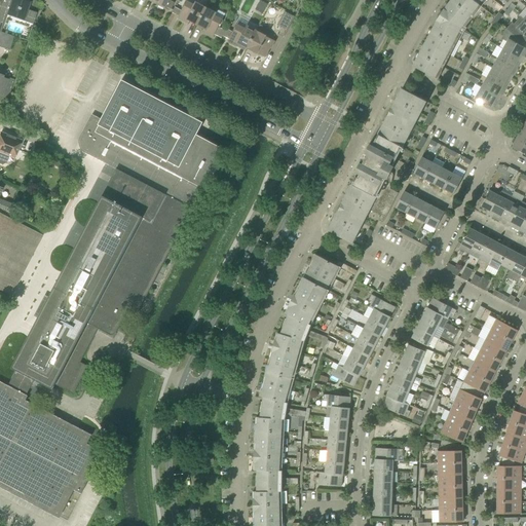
[(24,21),(33,24),(37,12),(28,9),(30,2),(25,0),(1,0),(0,4),(0,15),(5,17),(6,15),(24,21)]
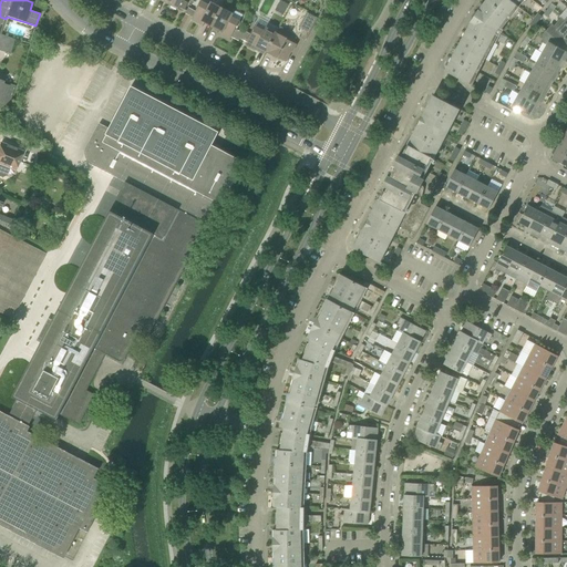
[(169,4),(178,9),(183,0),(167,0),(171,2),(169,4)]
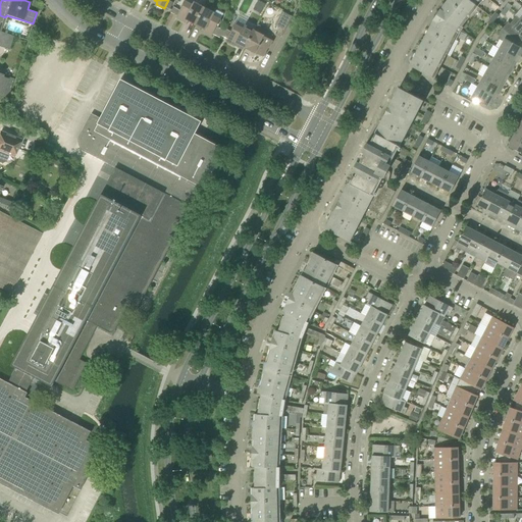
[(181,8),(176,17),(185,21),(186,19),(196,24),(205,7),(195,1),(193,5),(185,0),(180,8),(181,8)]
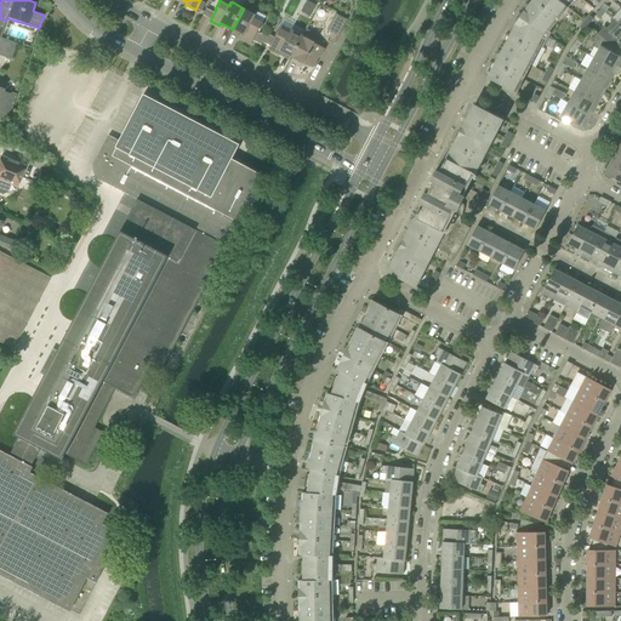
[(307,0),(302,11),(311,15),(317,4),(308,0),(307,0)]
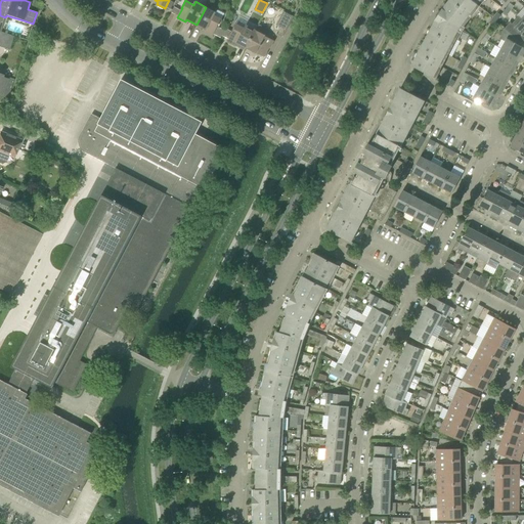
[(449,0),(439,14),(438,15),(439,16),(437,19),(412,66),(437,79),(441,72),(440,71),(461,33),(462,34),(466,28),(465,27),(484,0),(449,0)]
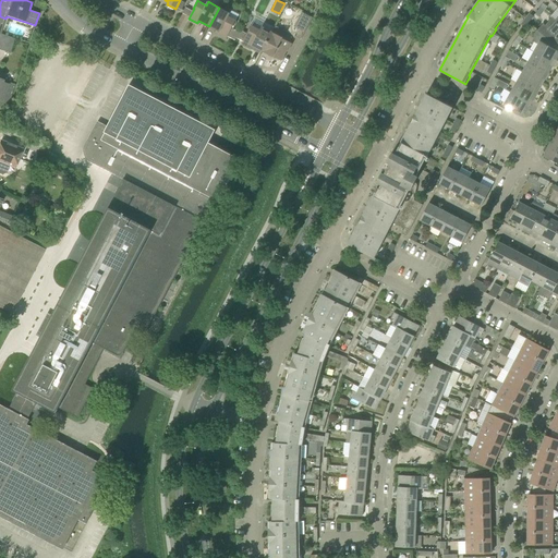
[(534,8),(529,3),(525,8),(531,12),(534,8)]
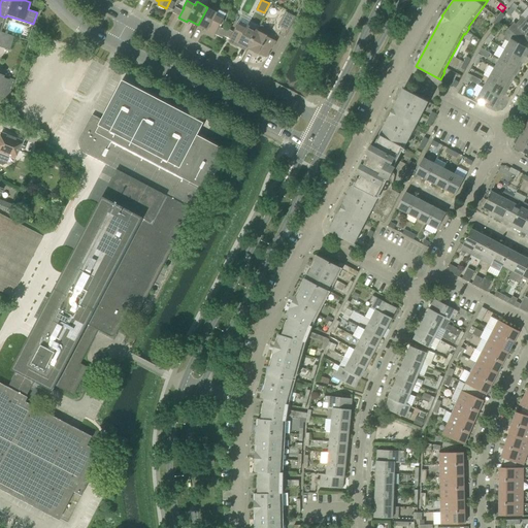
[(216,34),(220,27),(221,28),(225,20),(216,15),(218,12),(207,7),(198,25),(207,30),(206,32),(215,36),(216,34)]
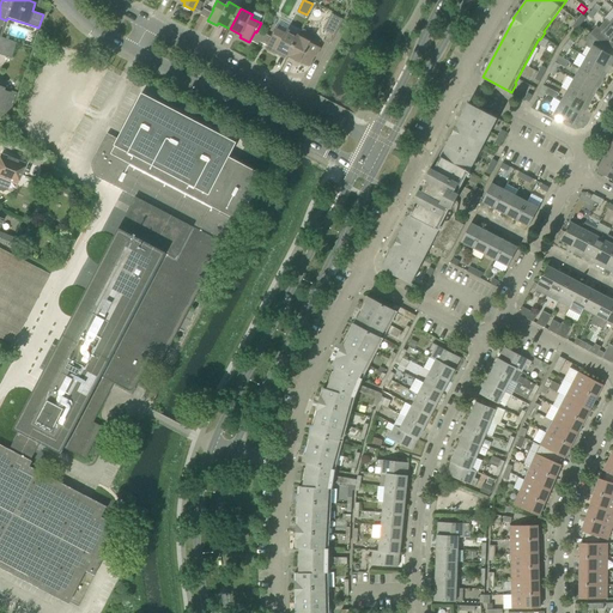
[(335,35),(344,19),(333,13),(325,30),(335,35)]
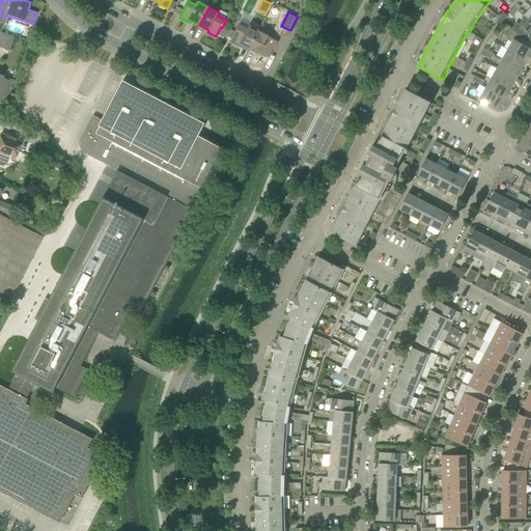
[(500,18),(504,21),(507,17),(508,16),(504,11),(504,12),(500,18)]
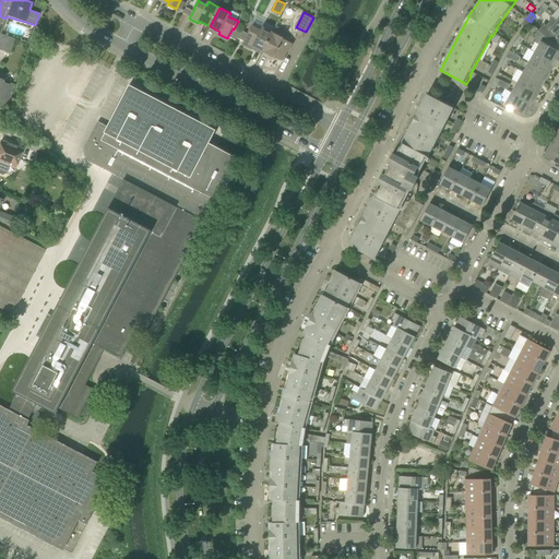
[(526,27),(531,22),(526,19),(522,24),(526,27)]
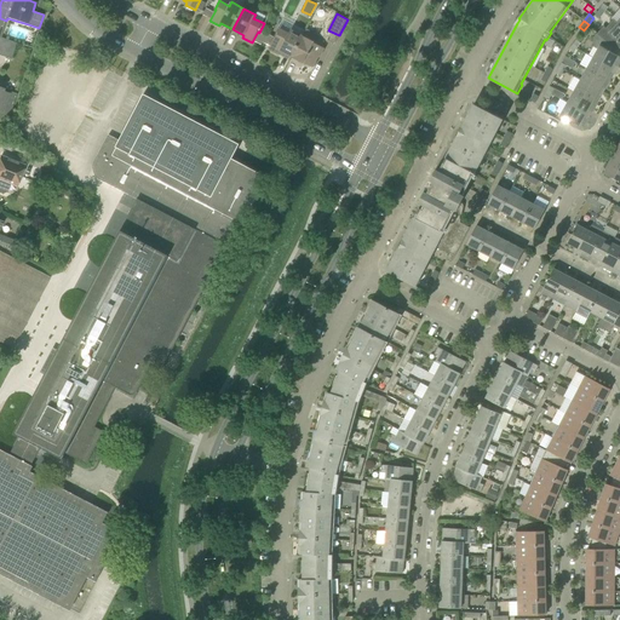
[(619,24),(619,23),(610,32),(604,27),(598,34),(618,50),(619,47),(619,24)]
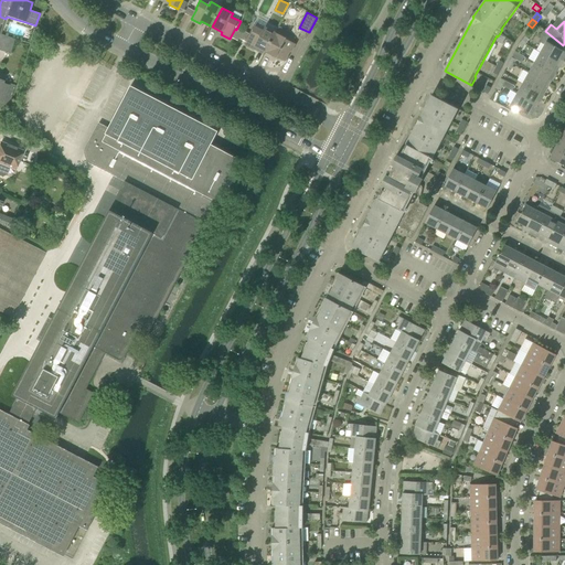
[(247,42),(246,44),(254,49),(256,46),(266,52),(276,32),(265,27),(264,31),(254,25),(249,33),(251,34),(247,42)]
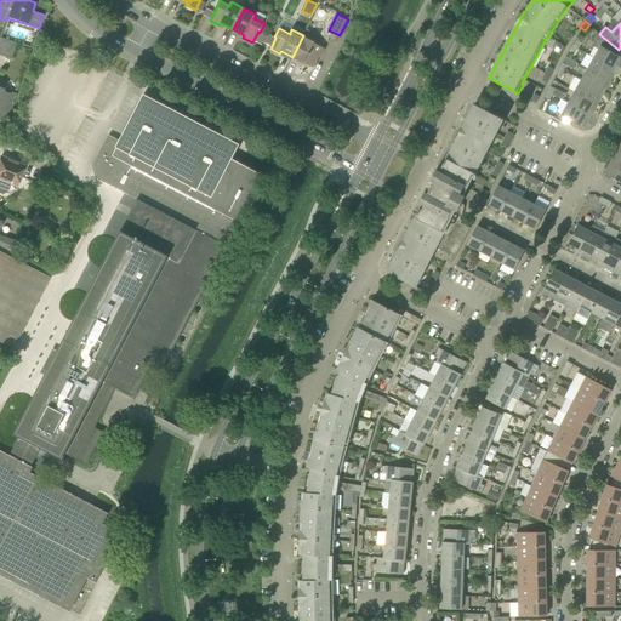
[(320,57),(325,49),(315,43),(319,35),(307,28),(303,35),(292,57),(305,63),(314,68),(319,57),(320,57)]
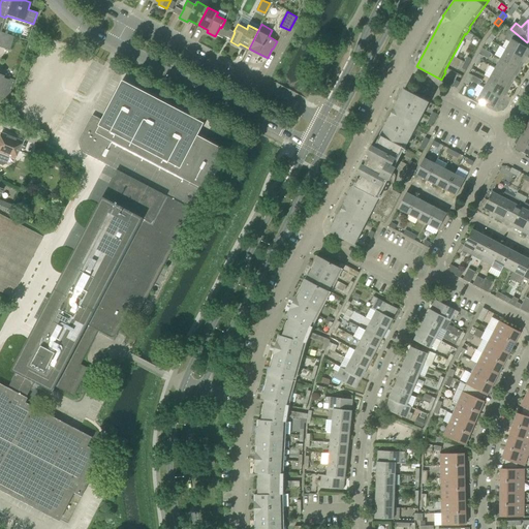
[(216,34),(219,35),(223,37),(224,36),(227,31),(223,28),(221,28),(220,27),(216,34)]
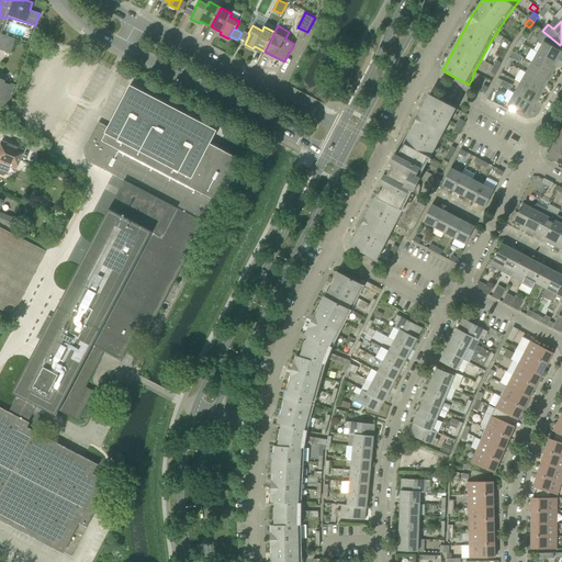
[(246,42),(249,34),(248,33),(243,31),(242,33),(238,38),(246,42)]
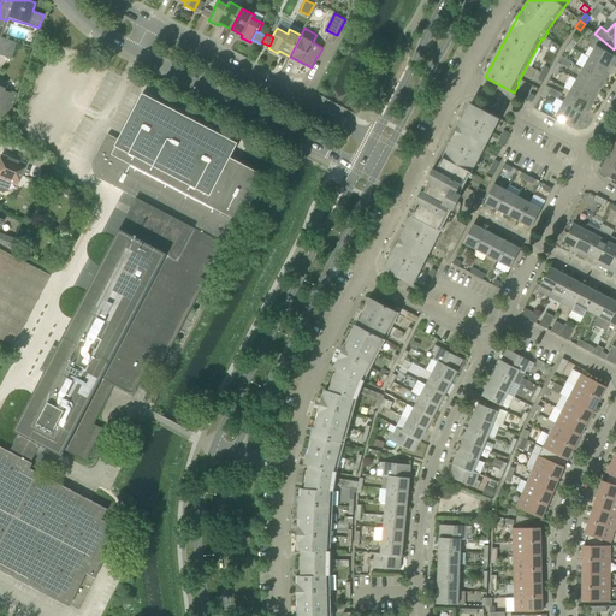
[(612,70),(615,61),(615,55),(611,54),(614,49),(594,34),(593,34),(591,37),(590,40),(591,43),(592,47),(596,48),(590,57),(612,70)]
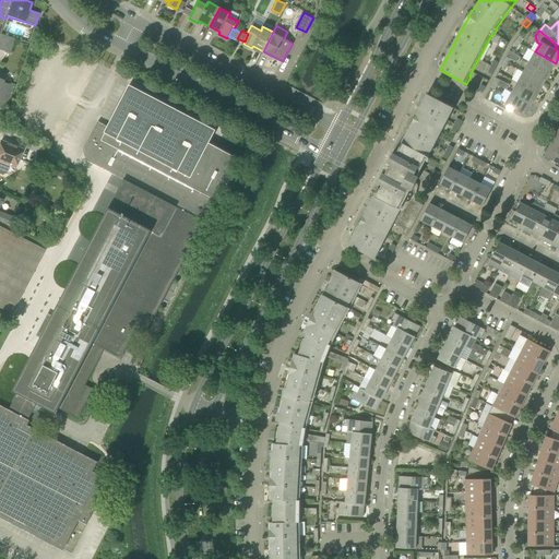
[(15,39),(0,34),(0,50),(10,54),(15,39)]
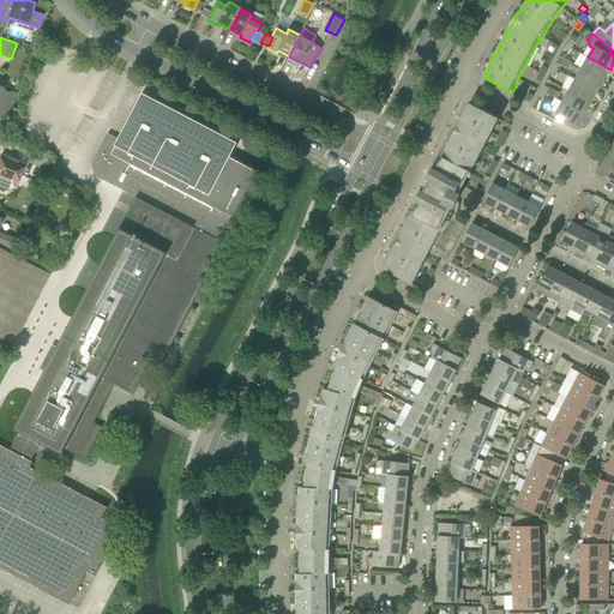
[(582,68),(603,80),(611,70),(588,56),(582,68)]
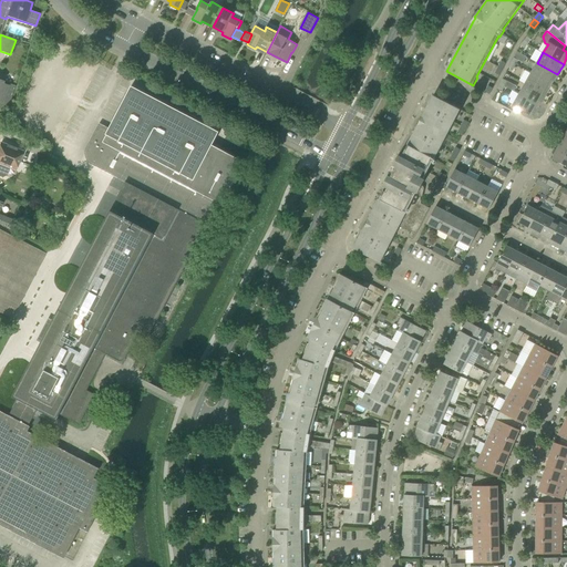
[(532,73),(552,85),(557,74),(537,63),(532,73)]
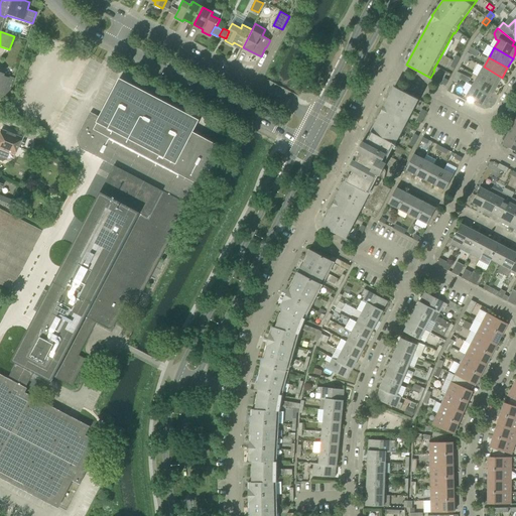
[(478,77),(497,87),(502,78),(484,67),(478,77)]
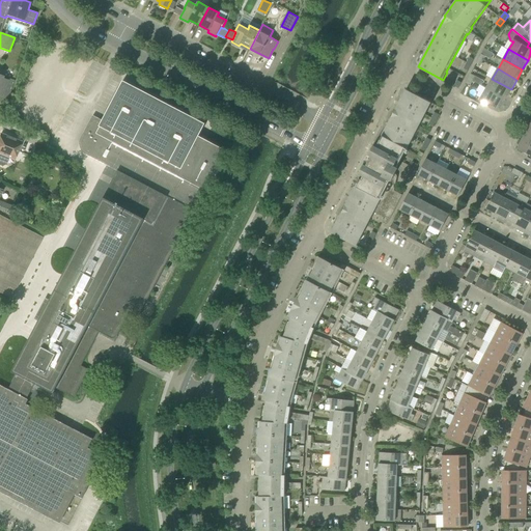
[(14,83),(2,79),(3,77),(0,76),(0,95),(8,99),(14,83)]
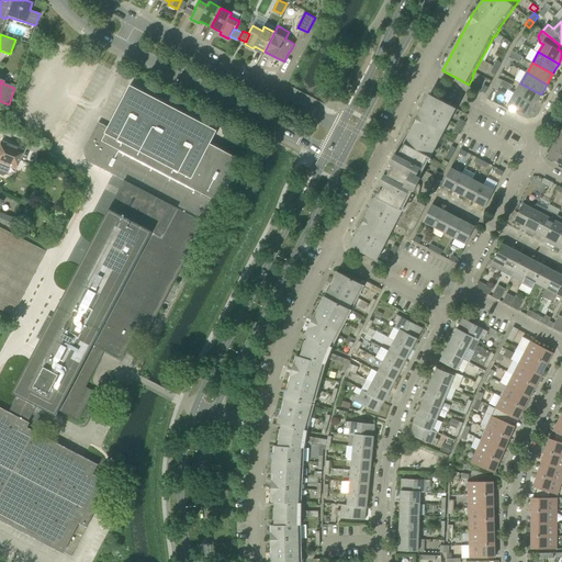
[(496,82),(487,99),(493,102),(499,90),(498,90),(501,85),(496,82)]
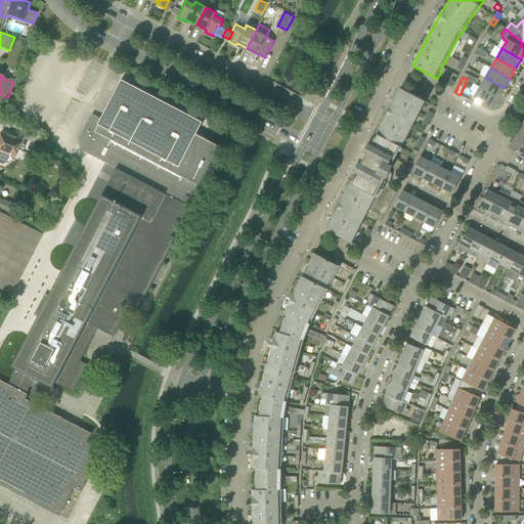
[(480,87),(498,97),(505,88),(485,78),(480,87)]
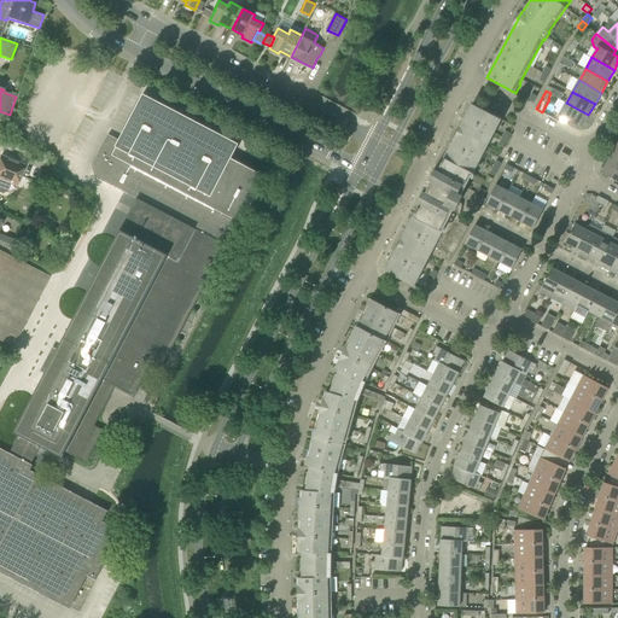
[(95,579),(104,564),(99,561),(115,530),(100,522),(105,512),(28,471),(42,445),(63,456),(65,452),(87,462),(104,430),(94,425),(110,394),(109,394),(114,385),(129,392),(129,394),(132,394),(133,394),(134,394),(135,392),(136,391),(138,390),(150,366),(155,368),(156,367),(159,368),(205,281),(207,281),(226,244),(217,240),(220,235),(223,237),(234,219),(242,222),(266,176),(232,158),(239,144),(144,93),(120,140),(109,134),(94,162),(93,163),(93,164),(93,165),(93,167),(93,169),(93,170),(93,172),(94,174),(95,175),(97,176),(97,178),(98,178),(136,198),(71,322),(76,326),(53,371),(47,368),(15,431),(19,433),(9,455),(0,449),(0,569),(71,607),(87,576),(95,579)]
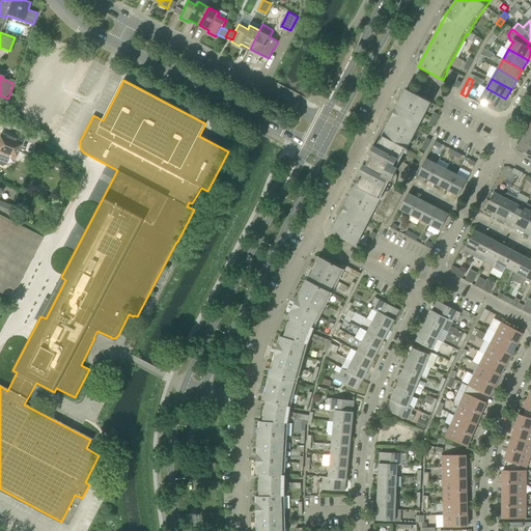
[(505,99),(486,88),(479,84),(475,90),(478,92),(476,95),(483,100),(487,103),(500,109),(505,99)]
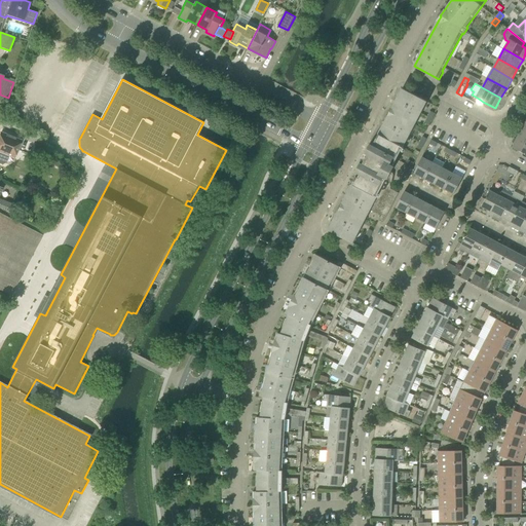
[(359,173),(335,218),(329,230),(350,241),(368,208),(382,215),(379,220),(383,222),(399,193),(390,188),(393,176),(393,175),(393,174),(393,173),(392,173),(391,172),(395,166),(390,164),(392,160),(393,158),(397,159),(422,109),(423,109),(427,101),(403,88),(373,146),(370,144),(368,148),(355,172),(359,173)]
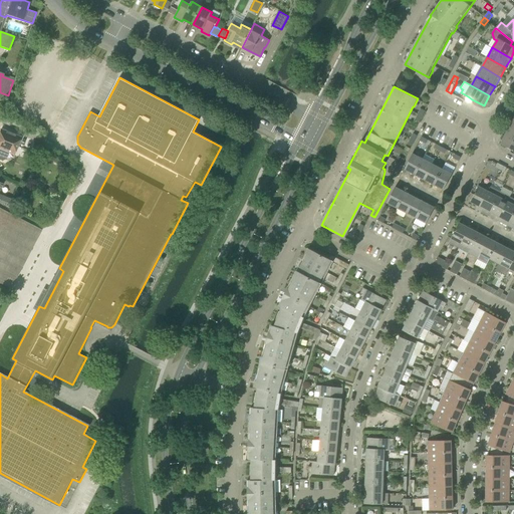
[(0,158),(1,159),(5,157),(7,152),(14,154),(20,138),(1,130),(0,132),(0,158)]
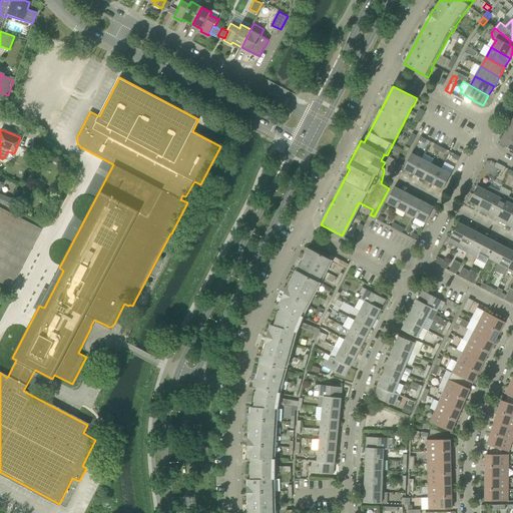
[(512,136),(505,133),(500,143),(512,150),(512,136)]
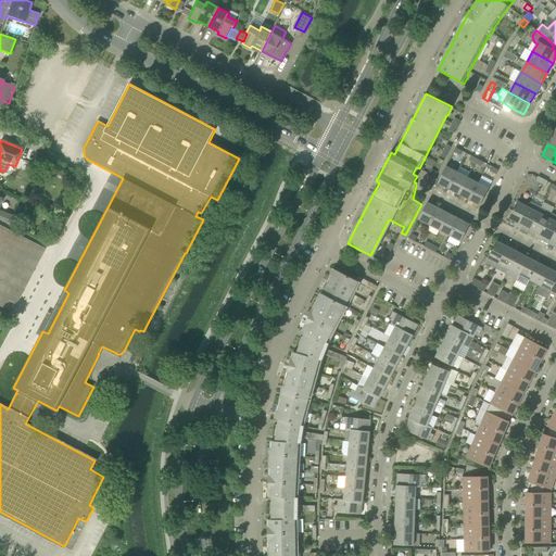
[(29,173),(36,176),(39,167),(33,164),(29,173)]
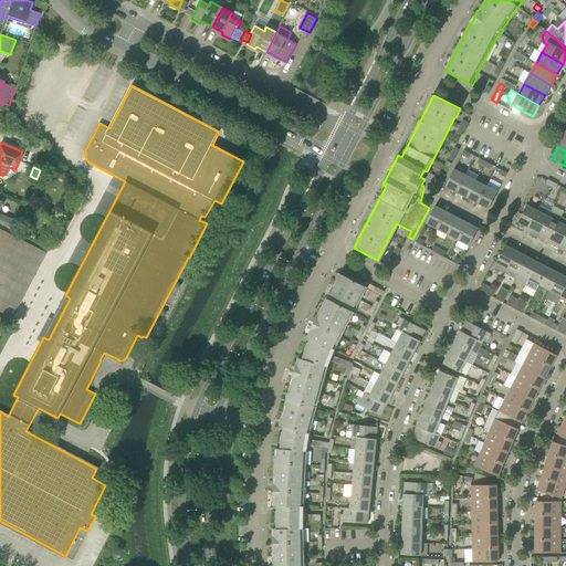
[(454,169),(446,186),(457,192),(465,175),(454,169)]
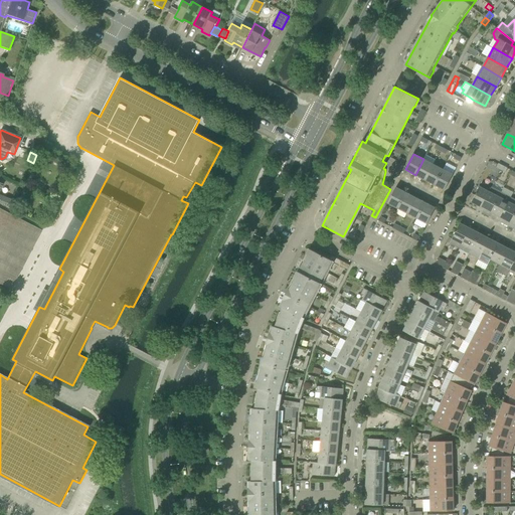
[(426,154),(423,159),(415,175),(425,180),(434,164),(436,159),(426,154)]
